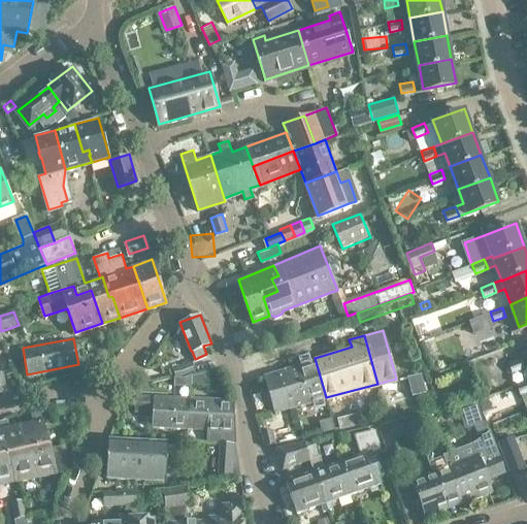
[(508,362),(513,371),(525,366),(521,357),(508,362)]
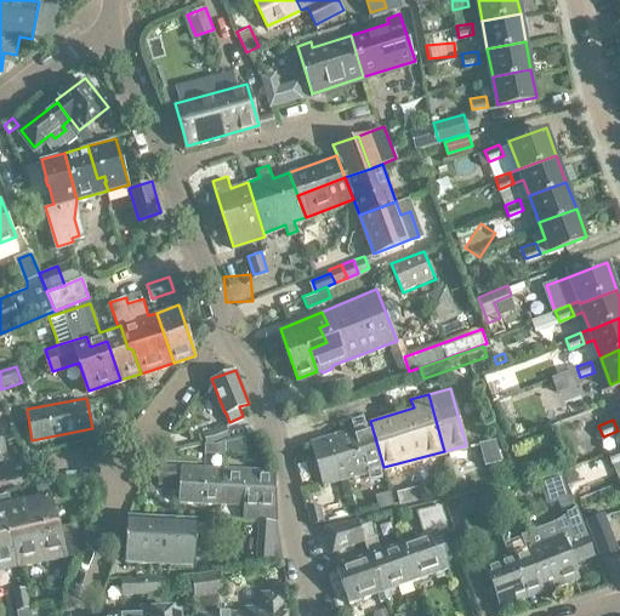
[(346,477),(384,467),(370,421),(351,427),(360,456),(342,462),(346,477)]
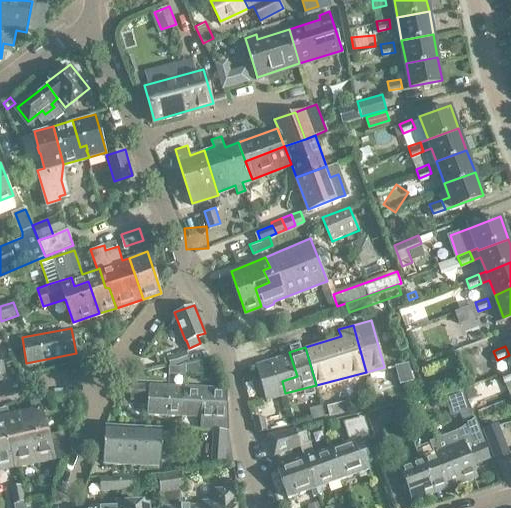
[(186,349),(167,356),(170,363),(178,363),(190,359),(186,349)]
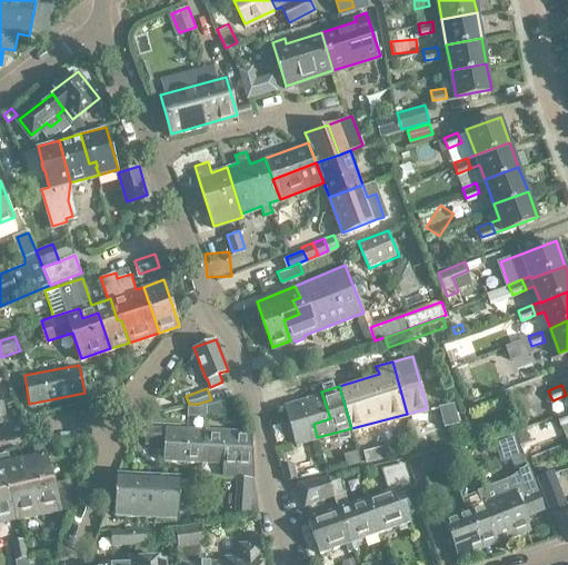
[(285,403),(297,443),(317,437),(314,424),(330,418),(321,392),(285,403)]
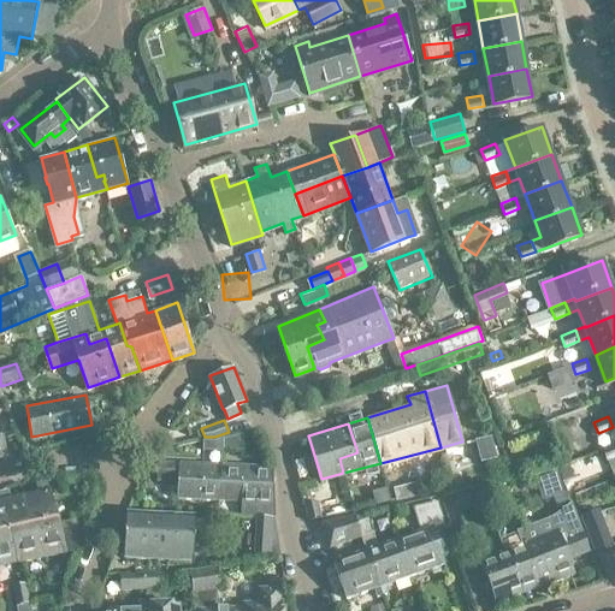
[(223,448),(224,437),(224,434),(214,438),(203,438),(202,448),(223,448)]
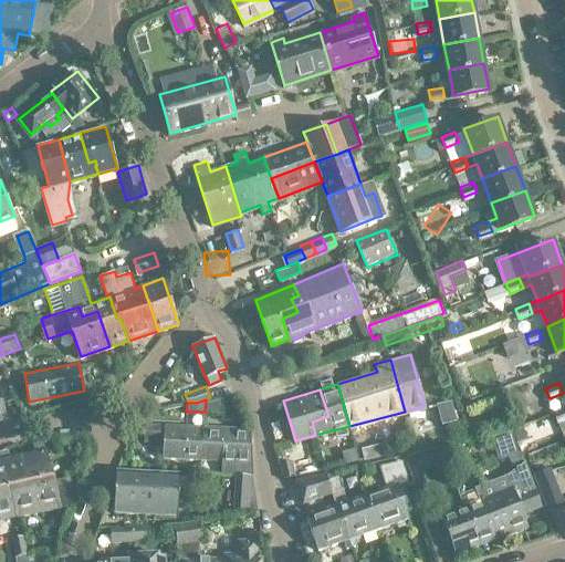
[(564,407),(554,413),(558,423),(564,420),(564,407)]
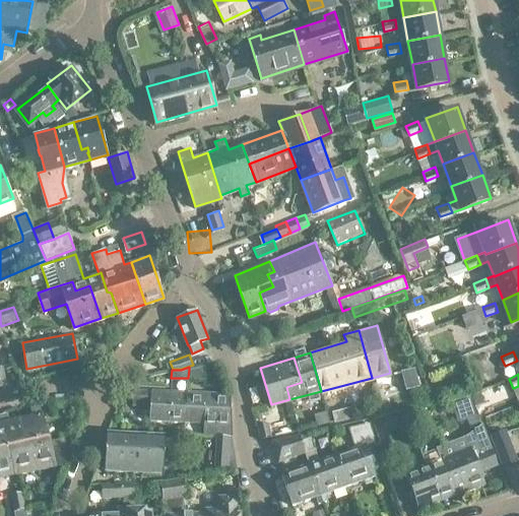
[(151,404),(150,418),(204,422),(203,432),(232,434),(230,393),(134,388),(133,403),(151,404)]
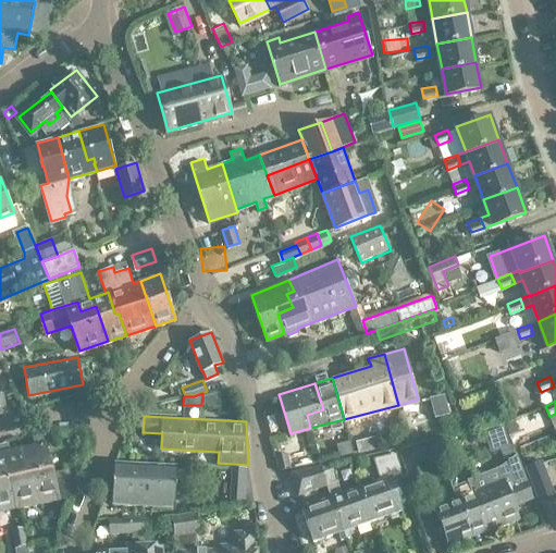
[(515,417),(505,421),(509,433),(519,429),(515,417)]
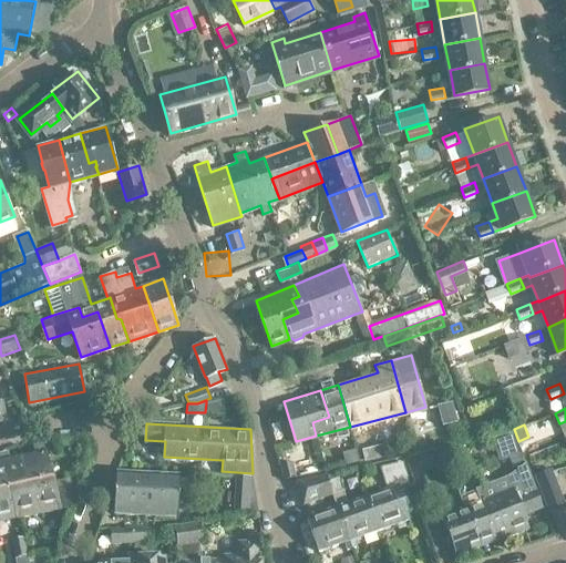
[(0,519),(61,507),(59,501),(57,490),(55,487),(72,482),(70,474),(53,479),(47,450),(45,450),(43,440),(33,442),(35,452),(10,459),(8,449),(0,451),(0,519)]
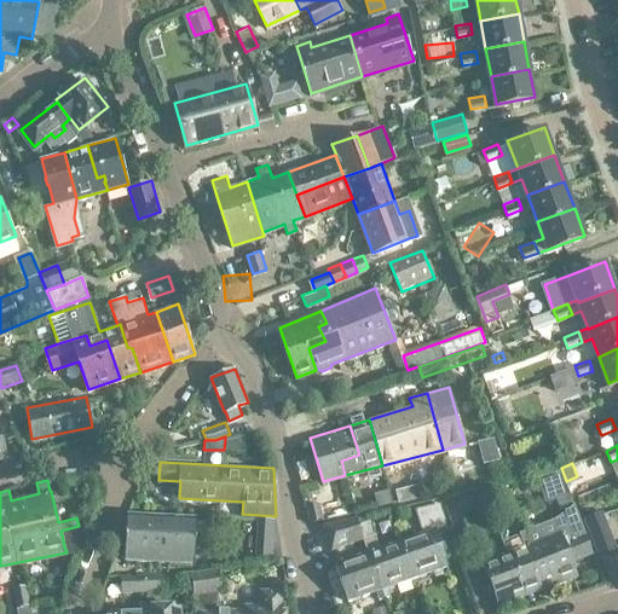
[(399,540),(413,577),(446,565),(434,529),(448,523),(439,500),(415,510),(422,532),(399,540)]
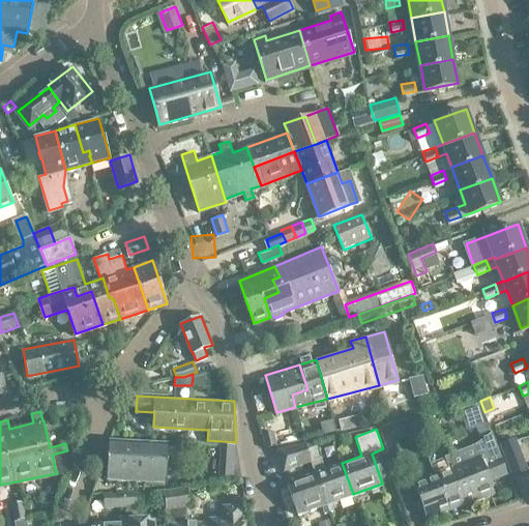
[(276,443),(273,430),(263,433),(266,446),(276,443)]
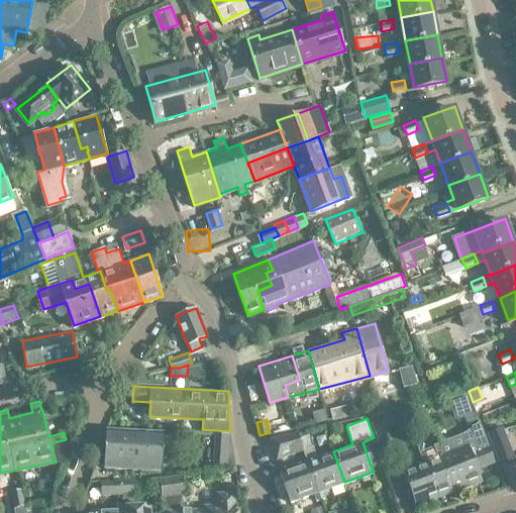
[(465,472),(458,458),(490,447),(480,419),(466,433),(435,444),(439,455),(424,462),(426,469),(429,468),(434,482),(436,481),(448,476),(449,477),(465,472)]
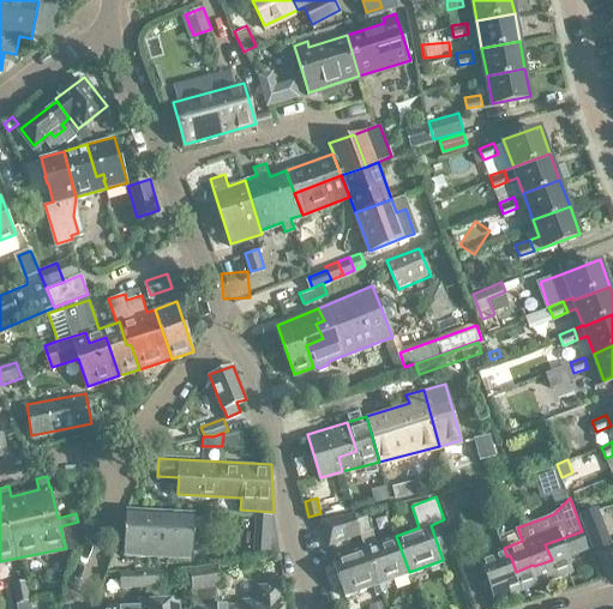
[(581,512),(595,549),(610,543),(596,506),(581,512)]
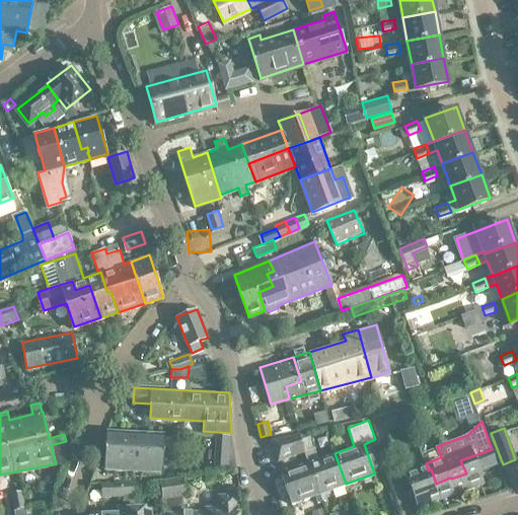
[(163,433),(108,430),(105,468),(161,471),(163,433)]
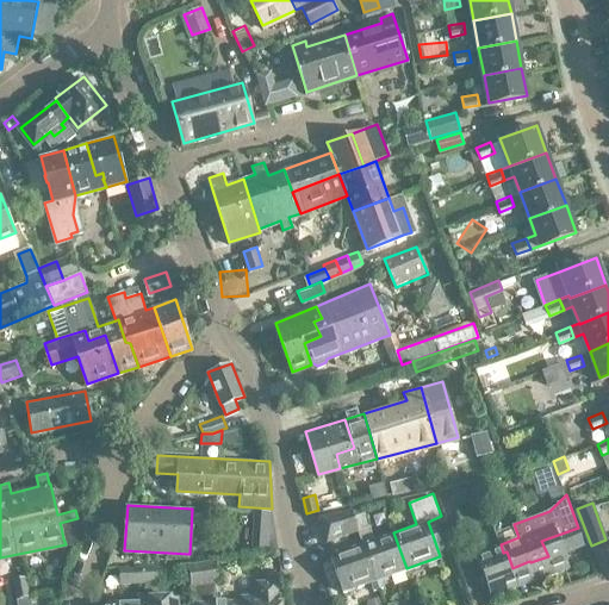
[(358,529),(354,519),(350,509),(319,516),(327,540),(358,529)]
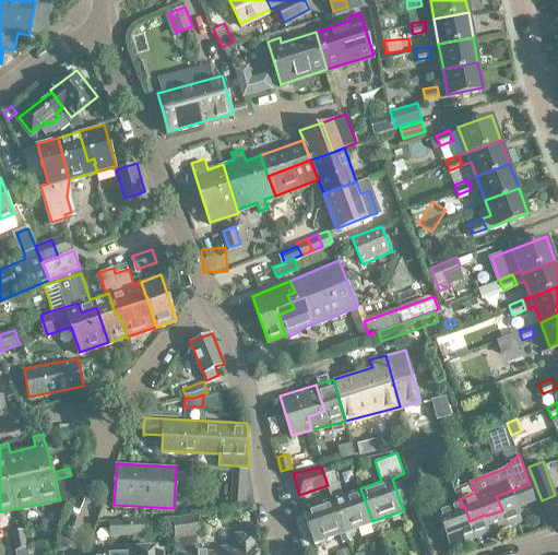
[(334,473),(324,476),(328,485),(329,488),(339,485),(334,473)]
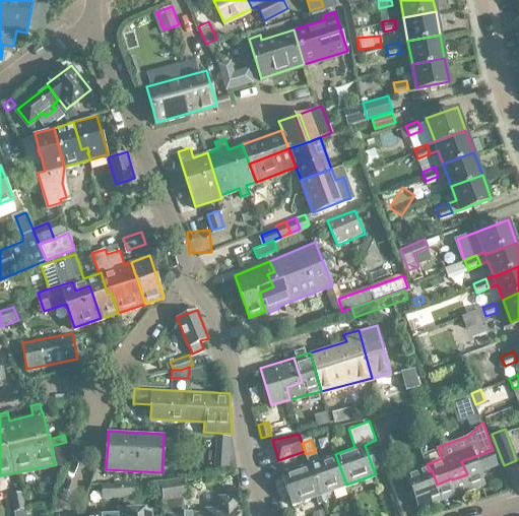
[(219,450),(218,466),(232,467),(233,451),(219,450)]
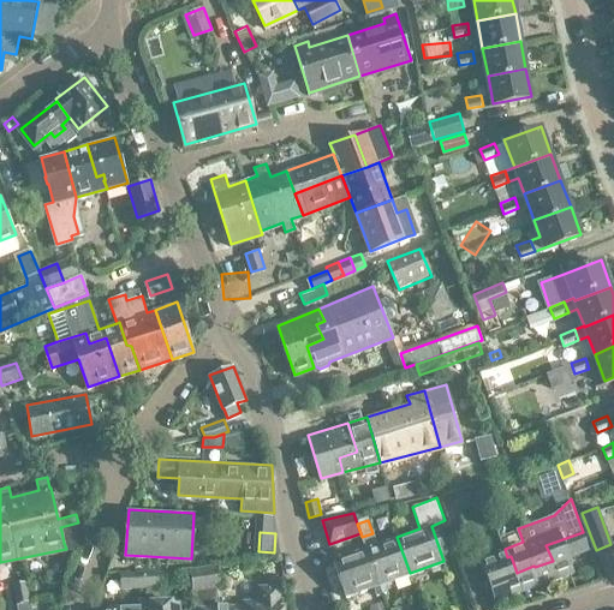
[(373,533),(362,537),(365,548),(381,592),(386,590),(383,581),(410,573),(397,537),(379,543),(375,532),(373,533)]
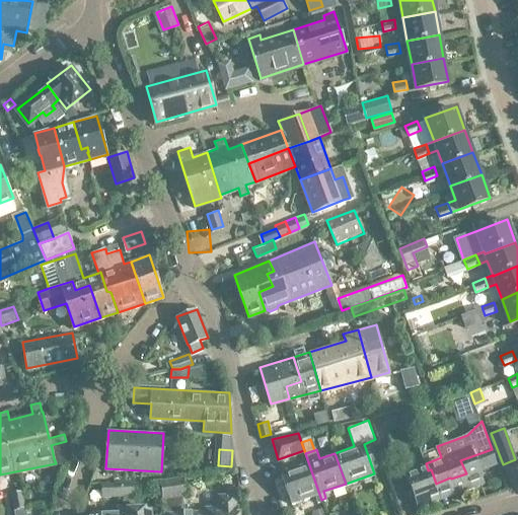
[(478,467),(496,461),(492,449),(460,460),(466,473),(451,479),(450,477),(438,483),(439,487),(440,486),(444,496),(484,481),(478,467)]
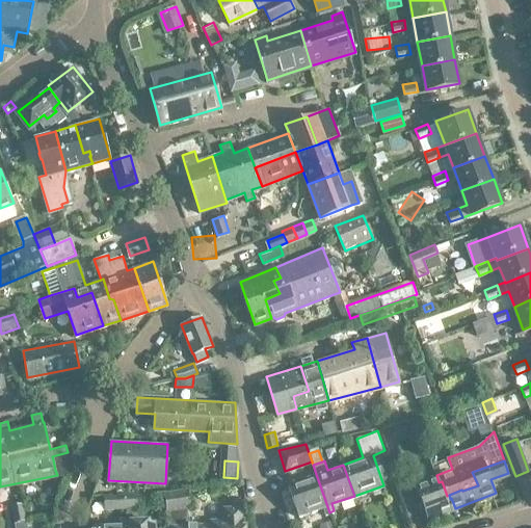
[(316,474),(288,484),(299,516),(323,506),(325,513),(329,512),(316,474)]
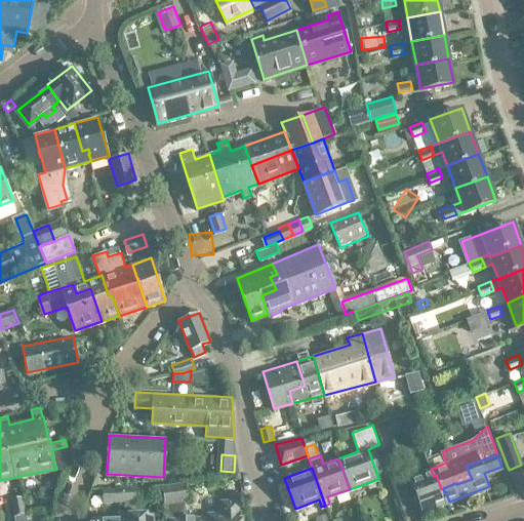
[(445,491),(444,492),(443,488),(441,489),(436,475),(433,476),(431,469),(409,477),(421,512),(449,502),(445,491)]
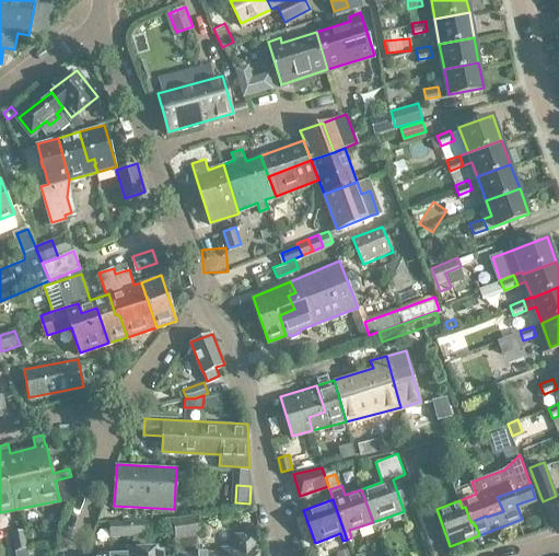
[(257,555),(257,546),(254,546),(254,533),(236,534),(236,547),(222,548),(223,551),(198,552),(197,534),(201,533),(198,514),(173,518),(175,537),(176,554),(182,554),(182,555),(257,555)]
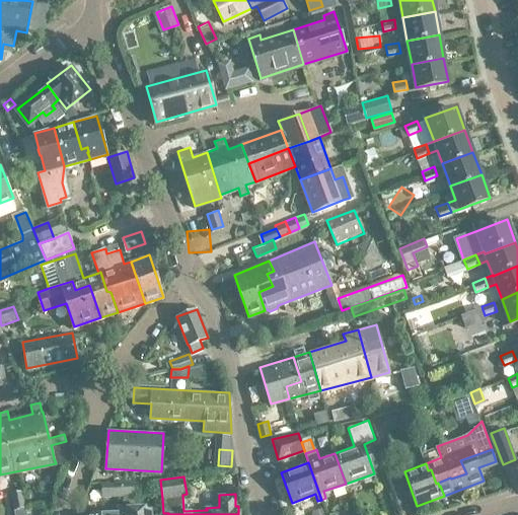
[(134,481),(121,482),(121,495),(135,494),(134,481)]
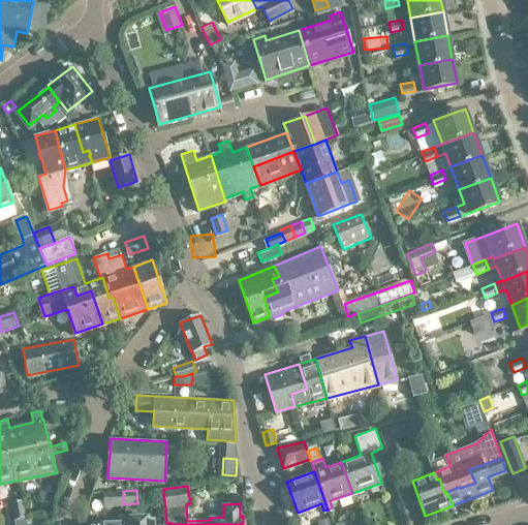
[(103,505),(123,504),(123,491),(103,492),(103,505)]
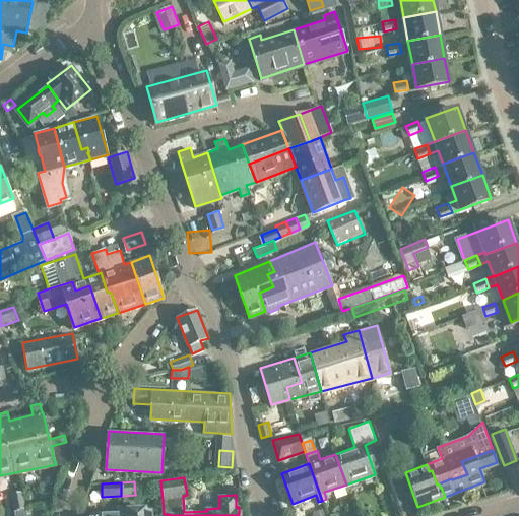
[(22,491),(11,493),(12,501),(23,499),(22,491)]
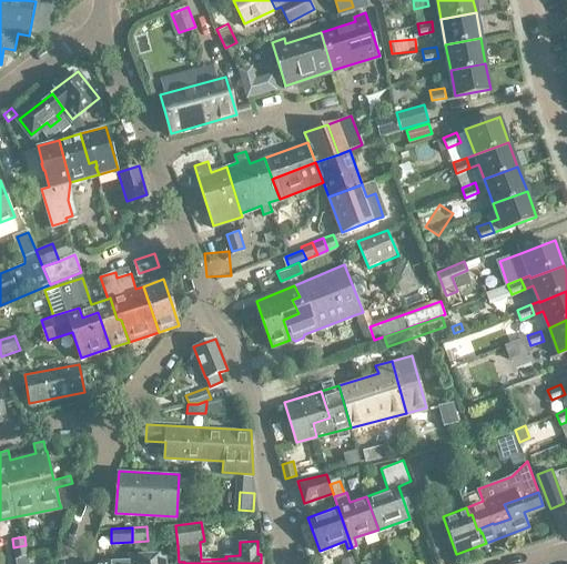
[(26,545),(13,547),(14,556),(28,554),(26,545)]
